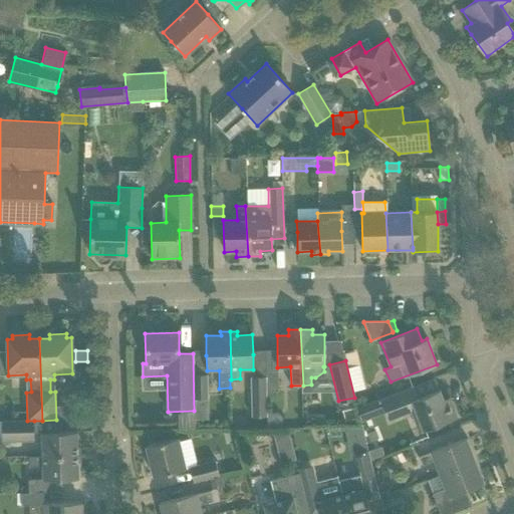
[(266,376),(266,391),(278,391),(277,371),(266,371),(266,376)]
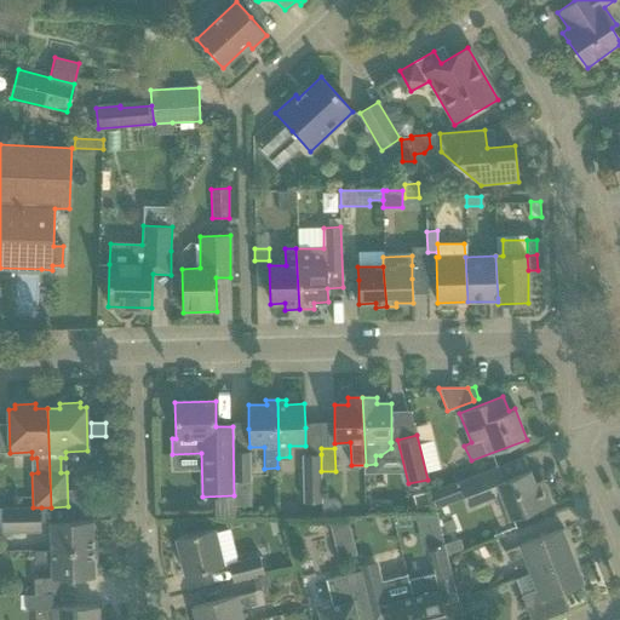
[(234,452),(234,464),(235,464),(235,481),(250,481),(248,464),(250,464),(250,452),(234,452)]
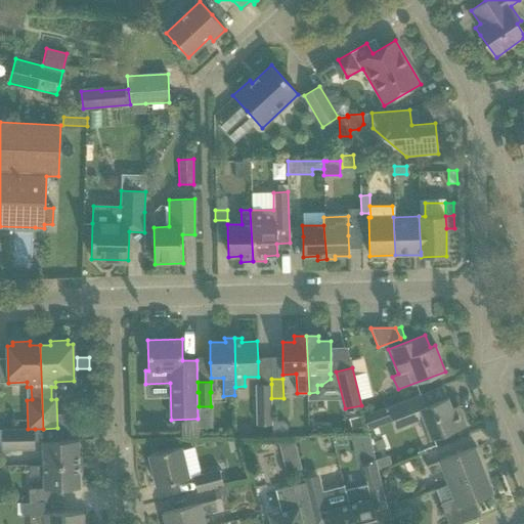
[(271,398),(271,384),(255,385),(256,425),(272,425),(272,422),(271,398)]
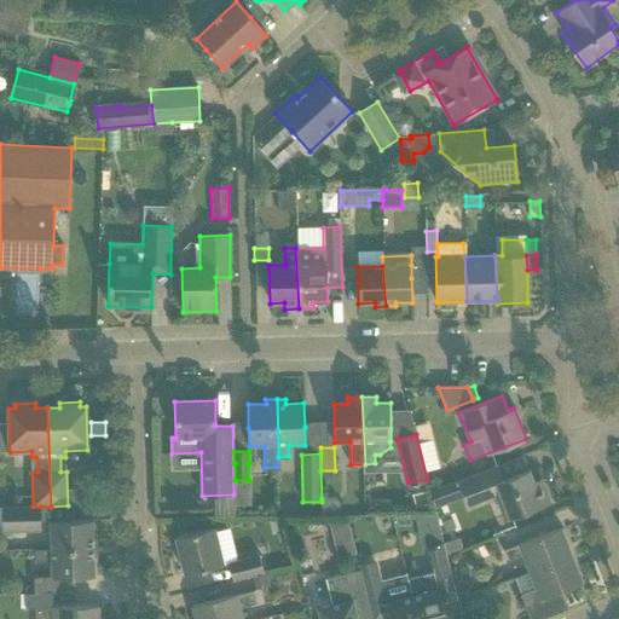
[(435,508),(464,497),(467,507),(495,497),(503,520),(550,502),(542,479),(533,481),(528,469),(503,480),(497,466),(429,492),(435,508)]
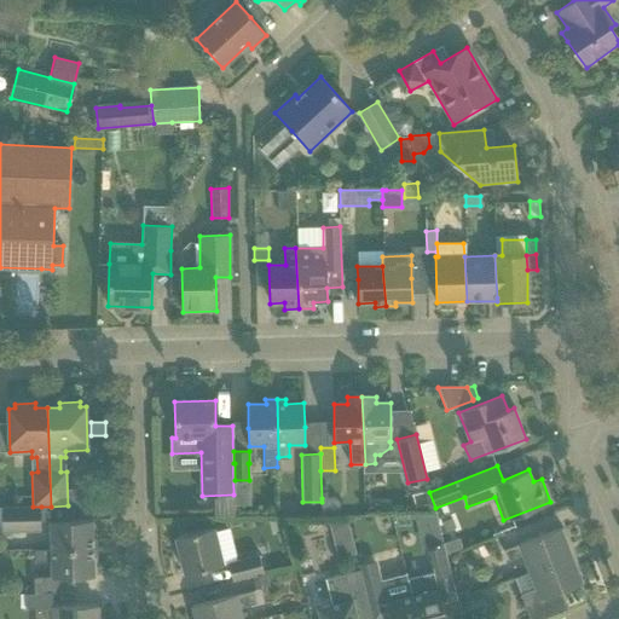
[(334,498),(322,498),(322,502),(322,516),(341,515),(340,504),(334,498)]
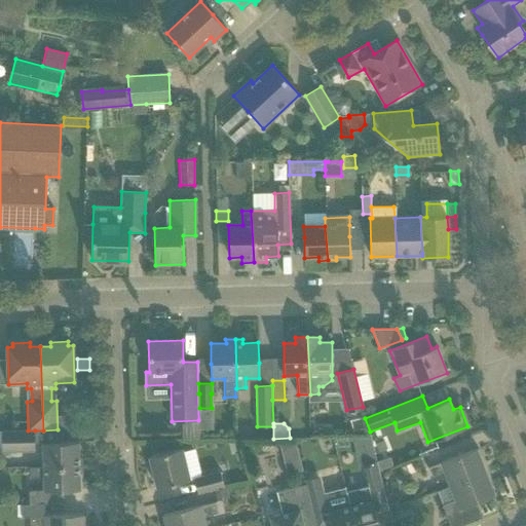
[(35,445),(35,430),(28,430),(2,431),(2,452),(19,452),(19,446),(35,445)]
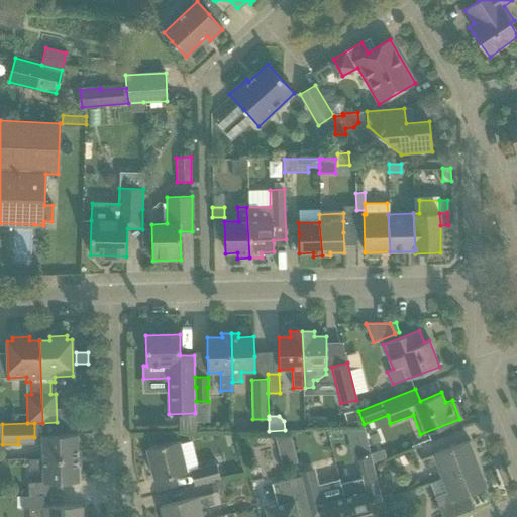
[(41,435),(41,457),(41,459),(78,458),(77,434),(41,435)]
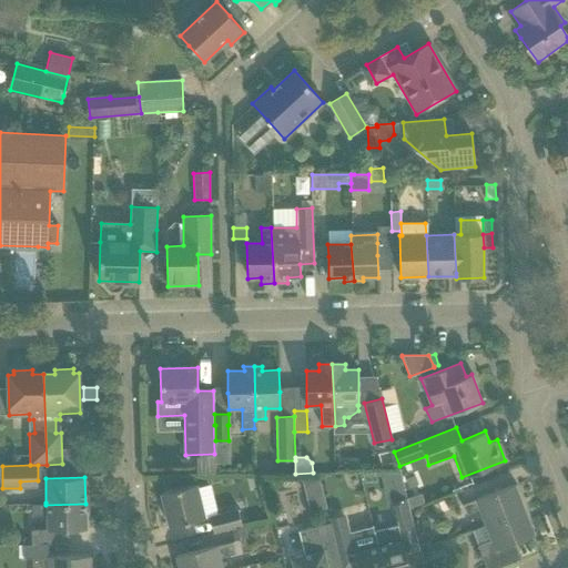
[(321,477),(304,482),(311,505),(327,500),(321,477)]
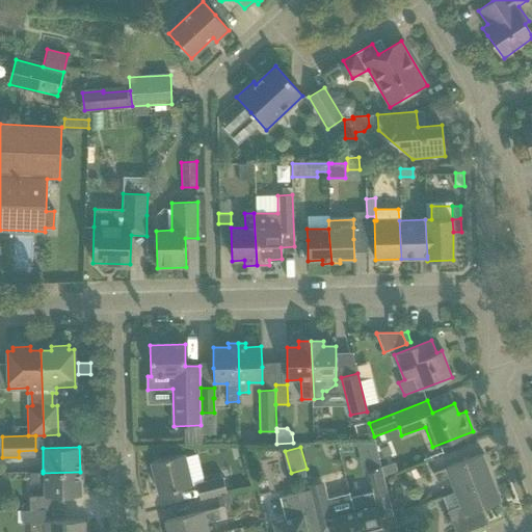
[(151,462),(158,494),(192,485),(185,454),(151,462)]
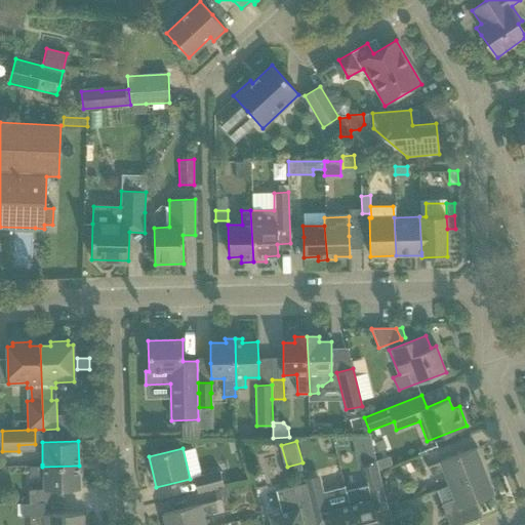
[(443,471),(449,485),(484,472),(476,448),(440,461),(440,462),(428,467),(431,475),(443,471)]
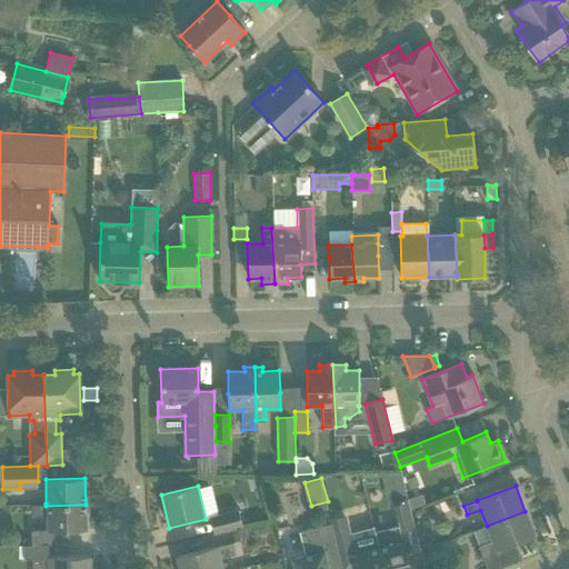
[(376,536),(383,568),(410,568),(407,555),(420,551),(408,501),(393,505),(399,527),(375,533),(376,536)]
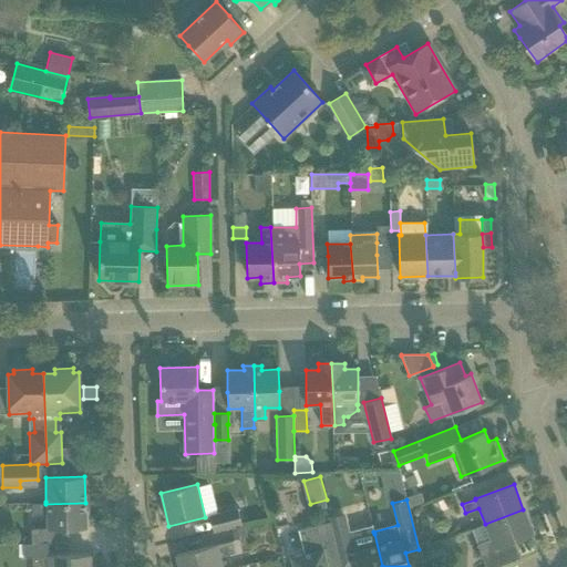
[(444,501),(432,505),(435,513),(446,508),(444,501)]
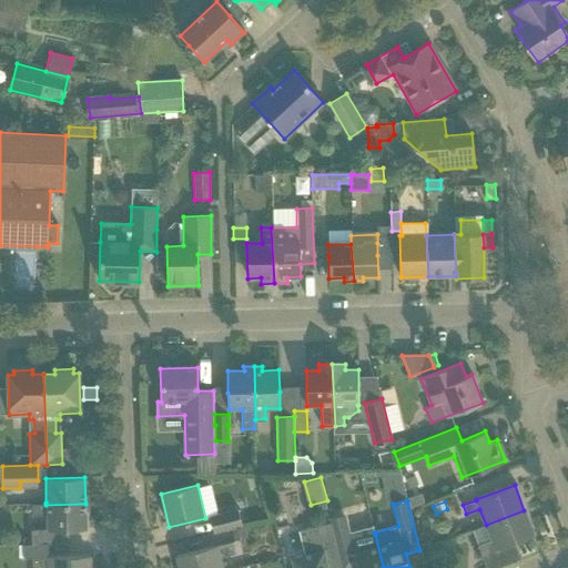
[(46,505),(46,503),(32,504),(32,514),(46,514),(47,530),(85,529),(85,504),(46,505)]
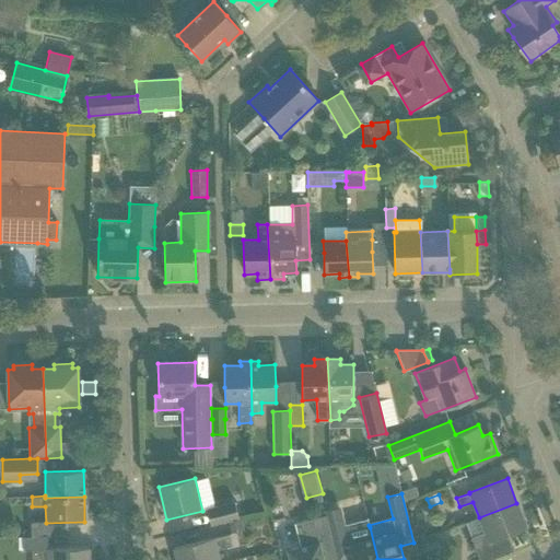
[(207,510),(210,525),(237,518),(234,503),(207,510)]
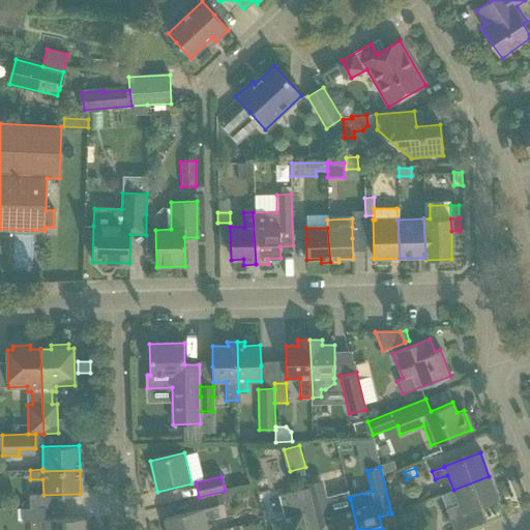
[(480,506),(498,500),(489,476),(453,490),(459,504),(445,509),(453,529),(462,529),(487,521),(480,506)]
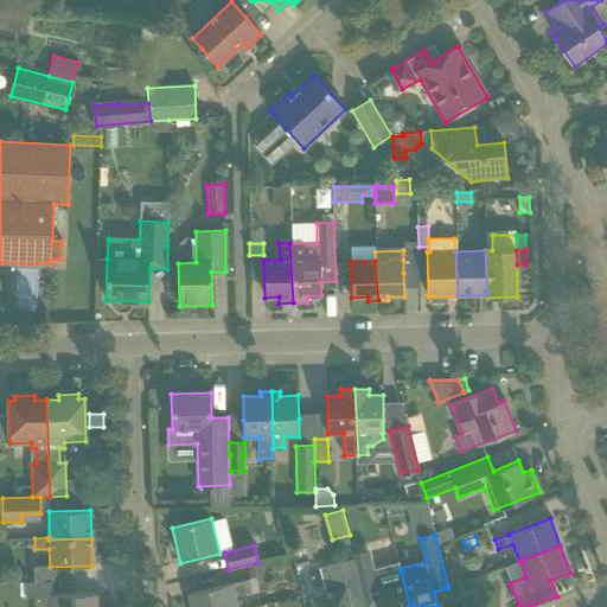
[(351,554),(352,560),(364,606),(363,606),(374,606),(381,606),(409,606),(401,572),(375,579),(366,550),(351,554)]
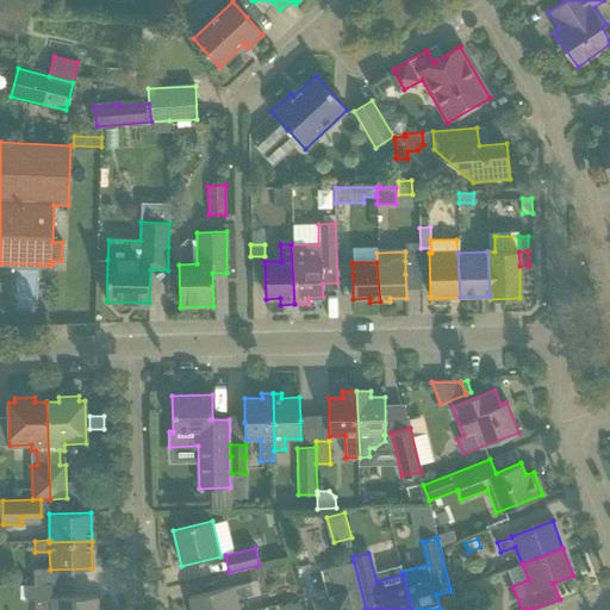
[(359,609),(366,609),(354,562),(322,570),(329,596),(312,598),(315,609),(359,609)]
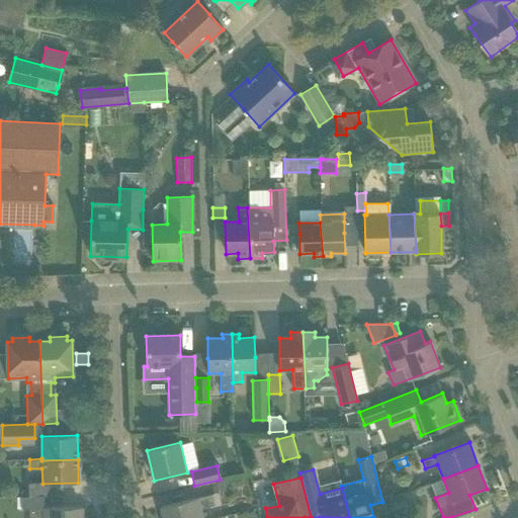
[(222,481),(212,484),(214,493),(225,491),(222,481)]
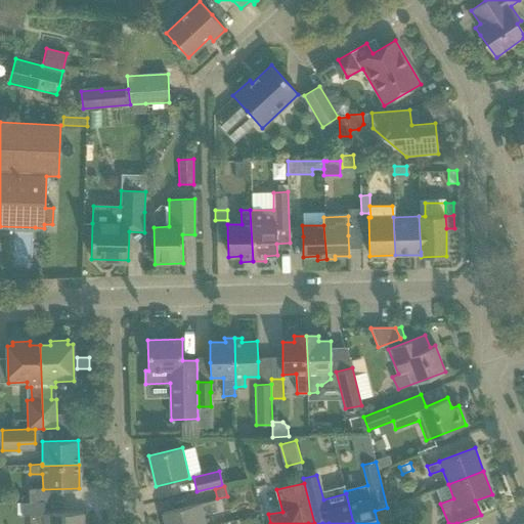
[(30,489),(30,503),(40,503),(40,488),(30,489)]
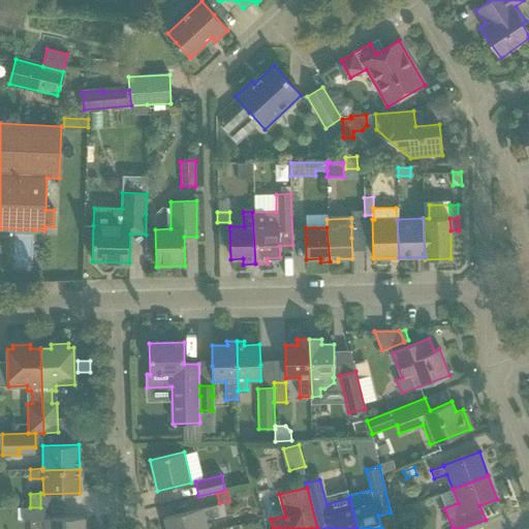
[(164,518),(166,528),(207,528),(205,519),(219,516),(217,505),(201,508),(164,518)]
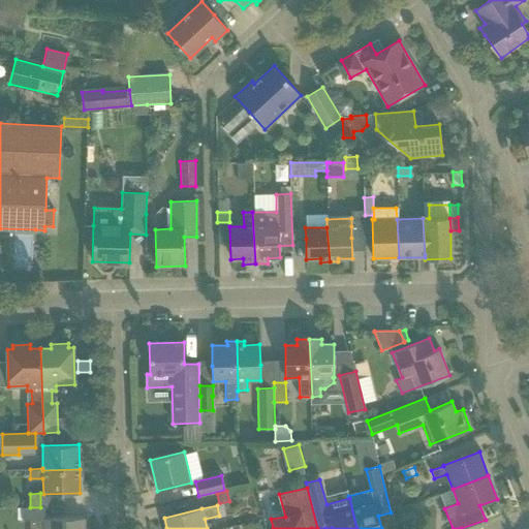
[(407,507),(397,512),(401,522),(411,517),(407,507)]
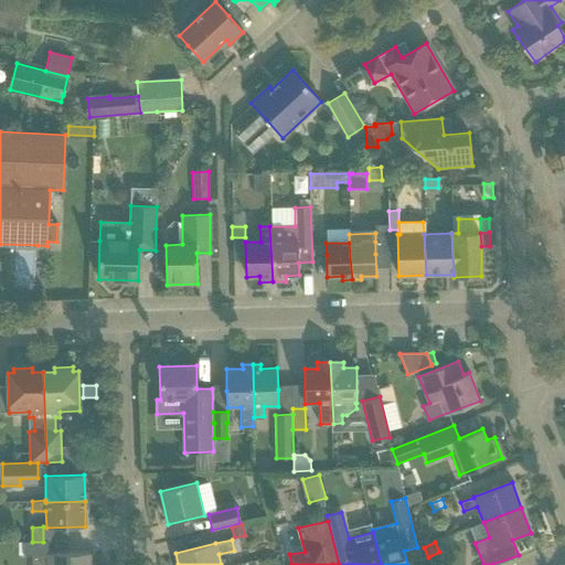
[(89,564),(89,553),(49,554),(49,555),(32,555),(32,564),(89,564)]
